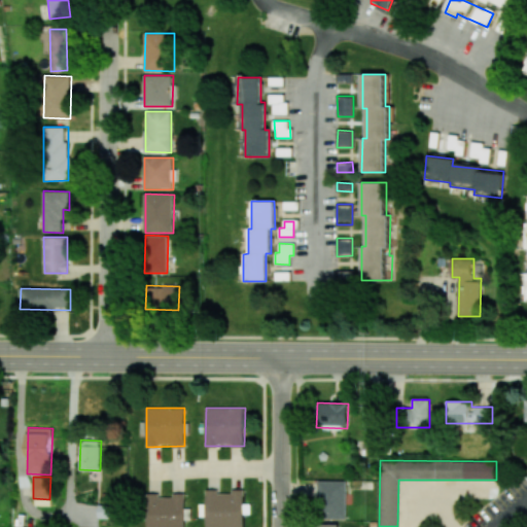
[(346,519),(346,504),(352,504),(352,493),(346,493),(346,481),(318,481),(317,519),(346,519)]
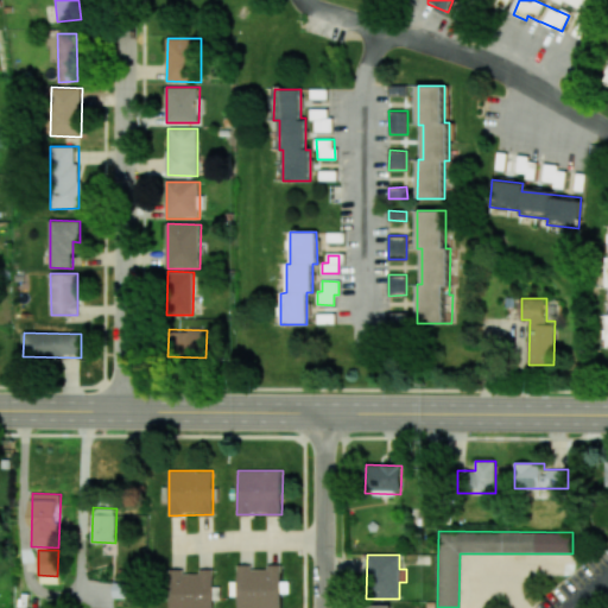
[(238,607),(282,607),(282,567),(251,568),(251,564),(238,564),(238,607)]
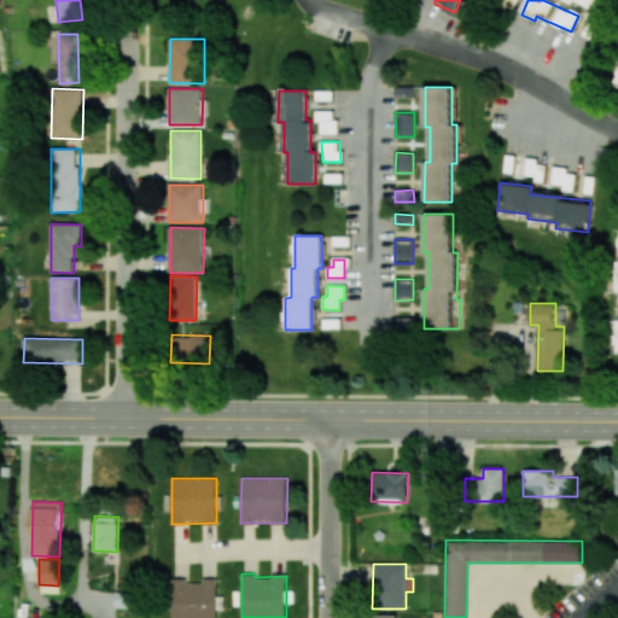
[(172,617),(216,617),(216,578),(202,578),(202,582),(185,583),(185,578),(170,578),(172,617)]
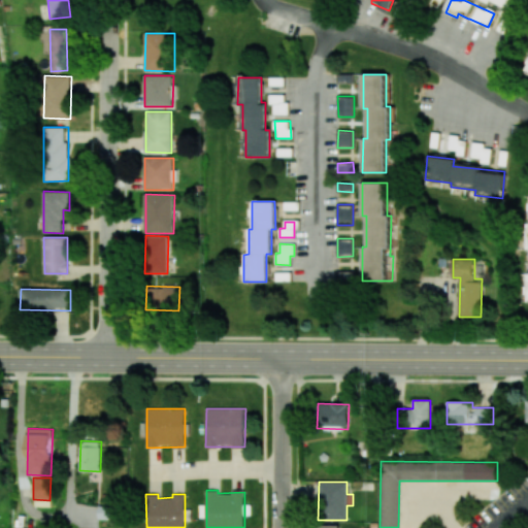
[(99,504),(113,505),(112,519),(98,519),(99,504)]
